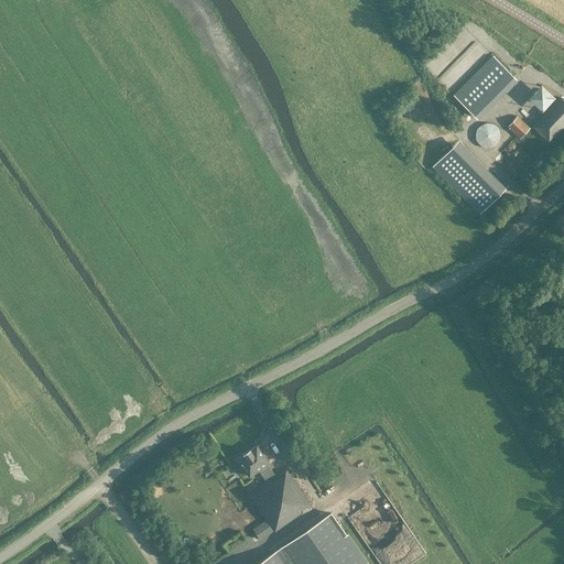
[(424,62),(436,74),(476,38),(465,25),(424,62)]
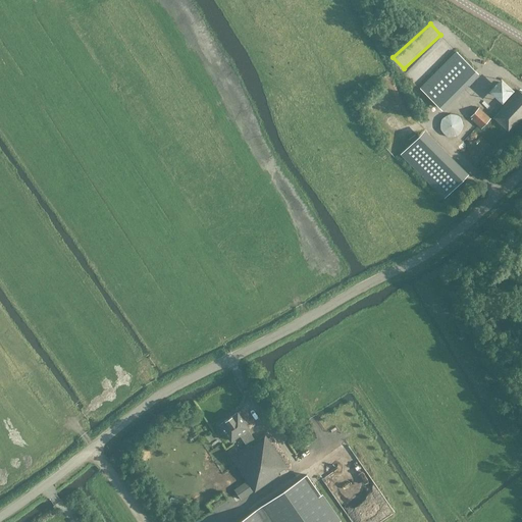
[(405,69),(418,84),(453,50),(439,36),(405,69)]
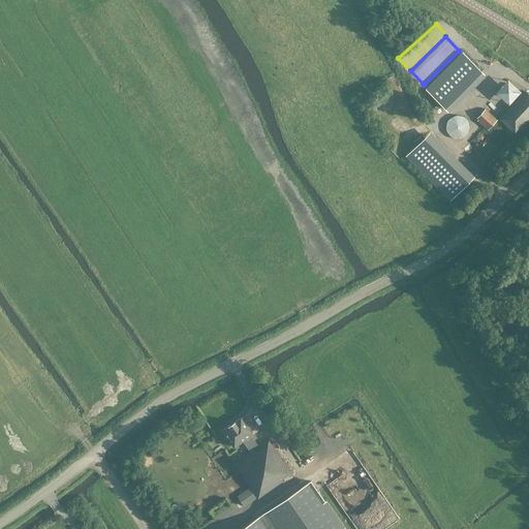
[(425,91),(443,110),(480,73),(462,54),(425,91)]
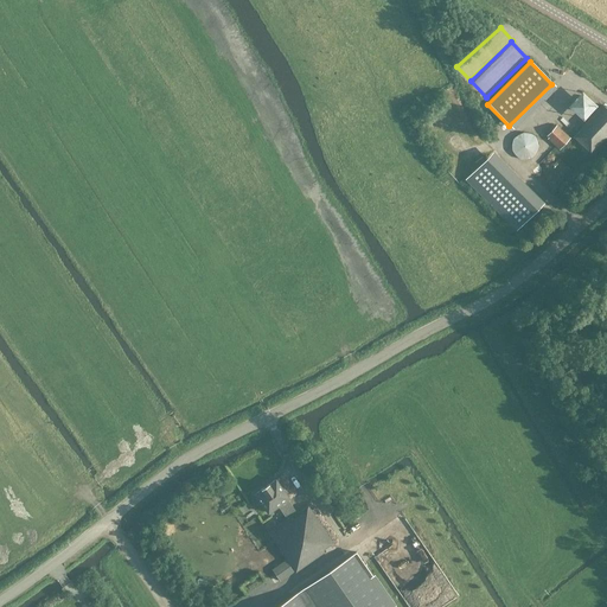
[(585,119),(599,104),(583,89),(569,104),(585,119)]
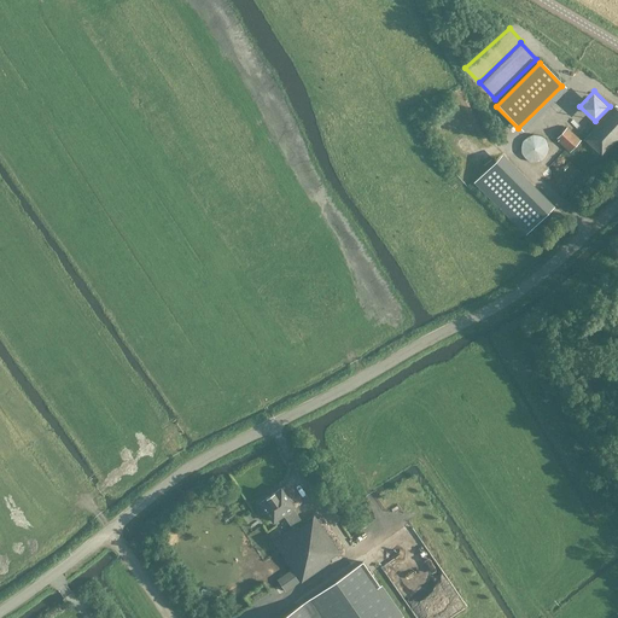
[(601,156),(617,138),(617,110),(614,106),(584,139),(601,156)]
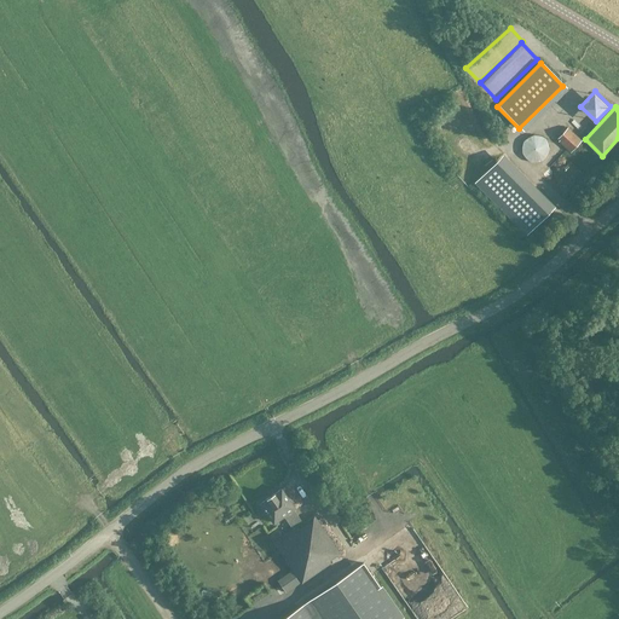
[(571,152),(583,140),(568,127),(557,138),(560,139),(559,142),(571,152)]
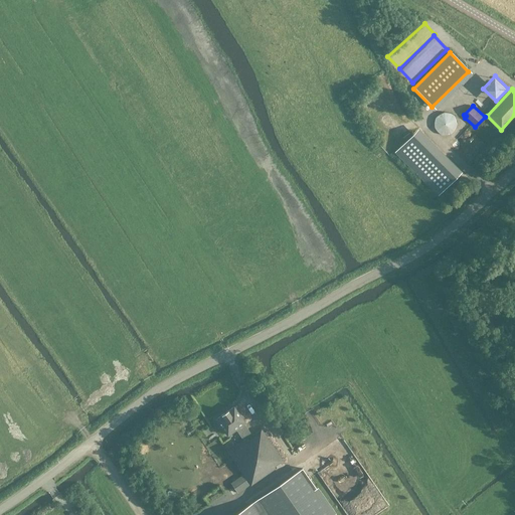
[(456,128),(456,124),(456,120),(455,118),(453,116),(451,114),(449,113),(445,112),(442,112),(440,113),(436,115),(435,117),(433,119),(433,122),(432,124),(433,126),(433,128),(434,131),(436,132),(439,135),(441,136),(444,136),(446,136),(448,135),(451,134),(453,133),(455,131),(456,128)]
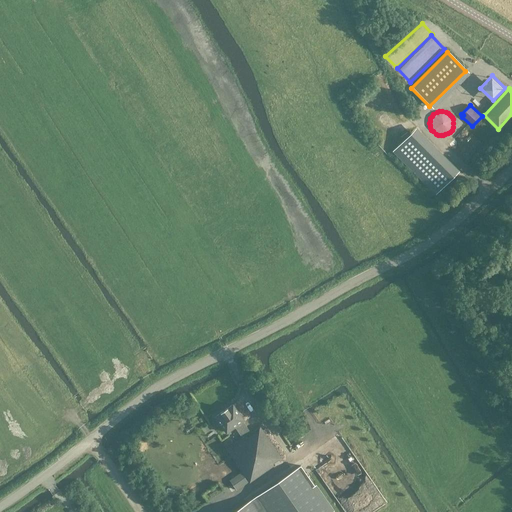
[(393,150),(436,193),(460,171),(416,127),(393,150)]
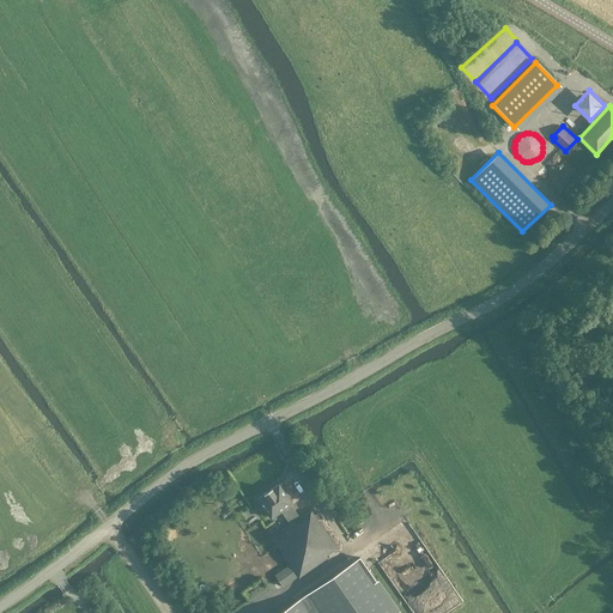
[(301,517),(290,504),(291,503),(278,484),(258,498),(271,517),(280,511),(290,525),(272,538),(299,577),(328,557),(327,554),(333,550),(335,552),(338,550),(310,510),(308,513),(310,515),(303,520),(301,517)]
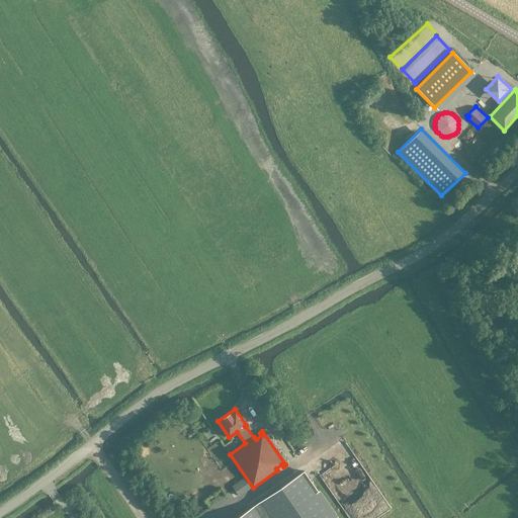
[(332,517),(336,516),(305,471),(235,517),(332,517)]
